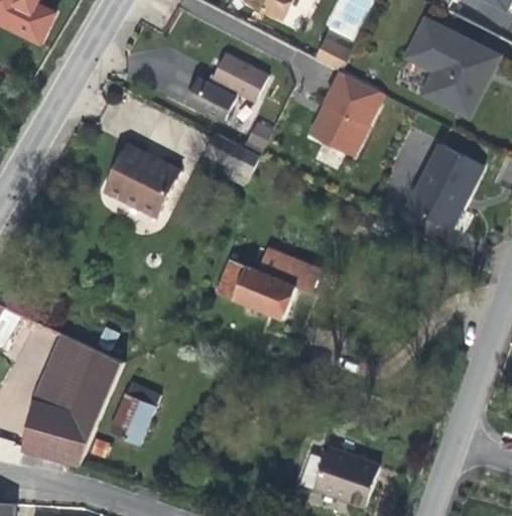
[(0,27),(35,44),(50,13),(32,4),(33,0),(0,0),(0,27)]
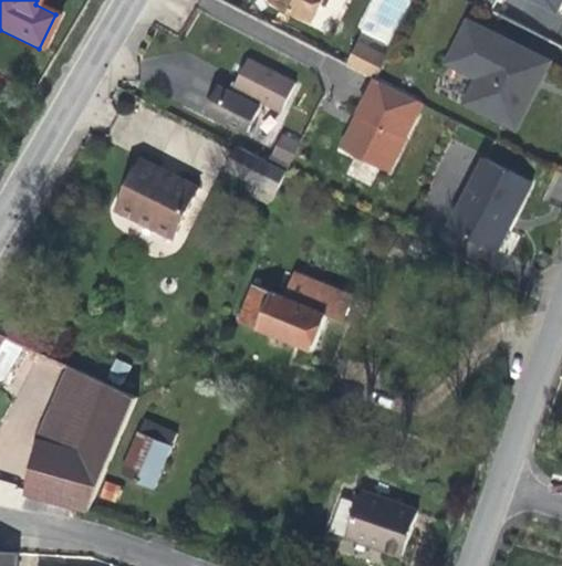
[(270,0),(308,19),(316,0),(270,0)]
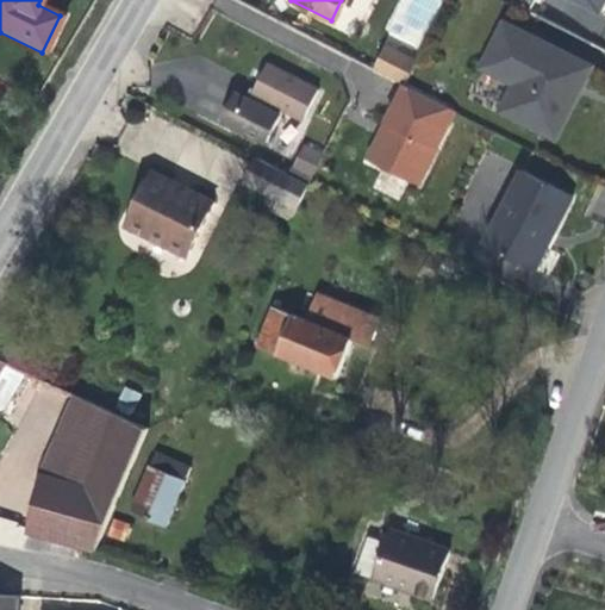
[(604,0),(572,0),(599,13),(604,0)]
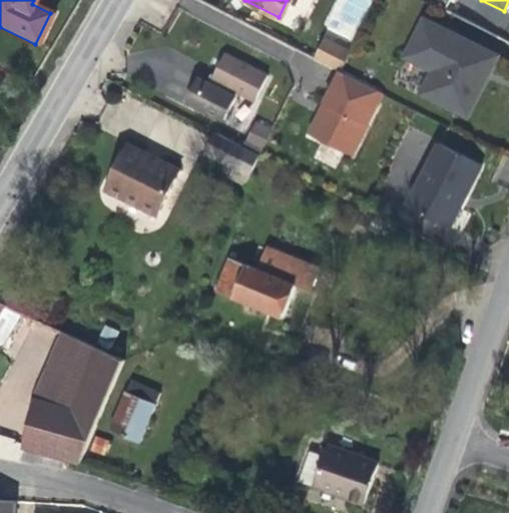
[(496,56),(422,18),(402,56),(430,71),(418,93),(465,117),(486,76),(496,56)]
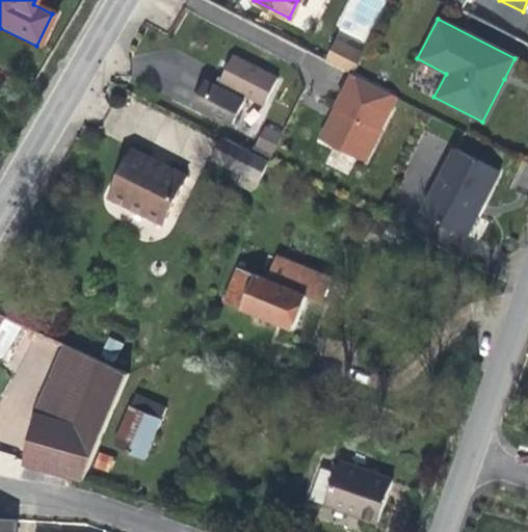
[(359,52),(334,40),(324,60),(349,74),(359,52)]
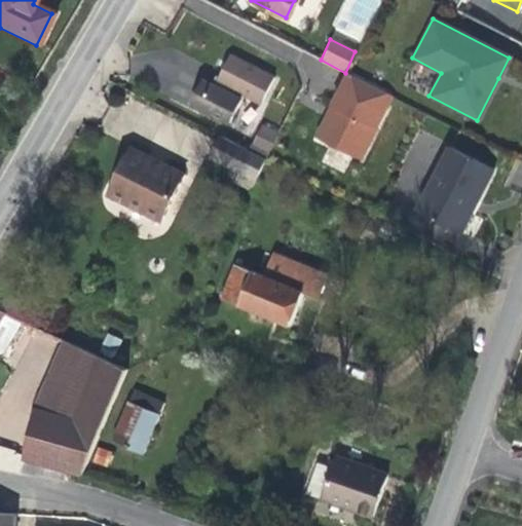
[(260,101),(271,78),(227,55),(216,77),(223,81),(218,89),(199,80),(193,90),(187,103),(226,123),(244,92),(260,101)]
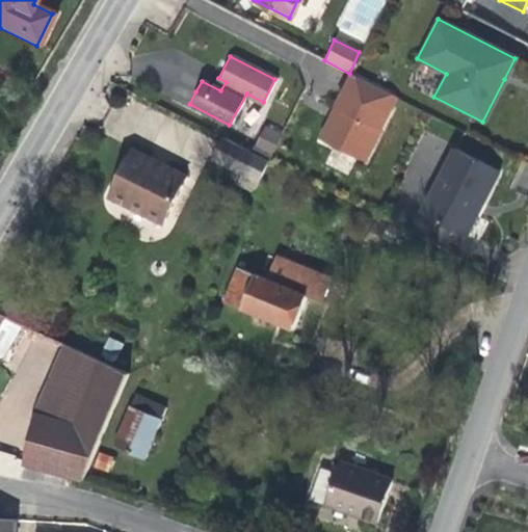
[(362,160),(394,96),(349,74),(334,106),(326,120),(318,138),(323,141),(362,160)]
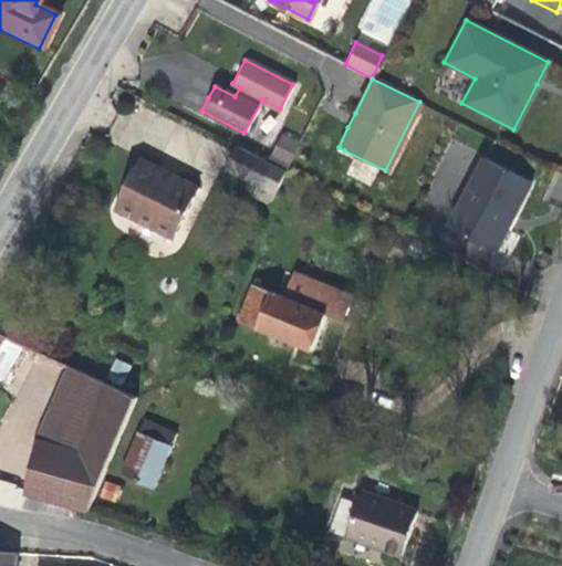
[(295,145),(278,137),(270,154),(288,161),(295,145)]
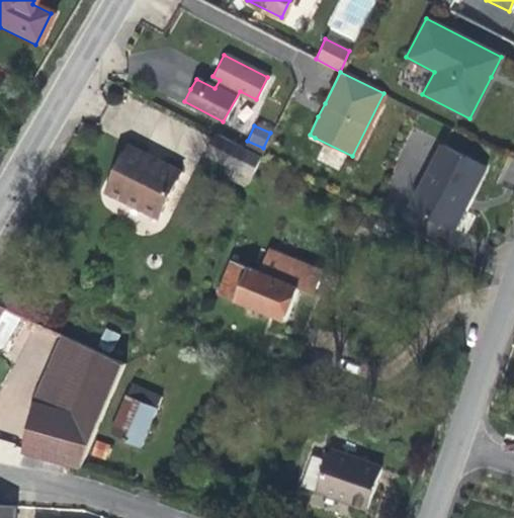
[(249,178),(258,157),(216,135),(204,155),(234,170),(249,178)]
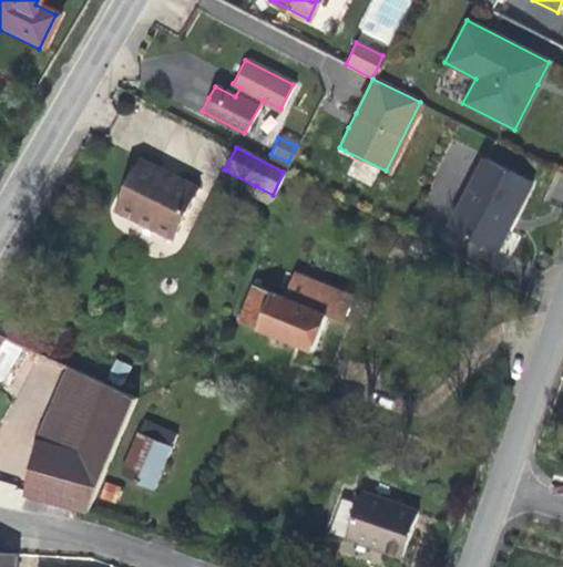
[(532,181),(483,156),(447,230),(499,256),(517,215),(532,181)]
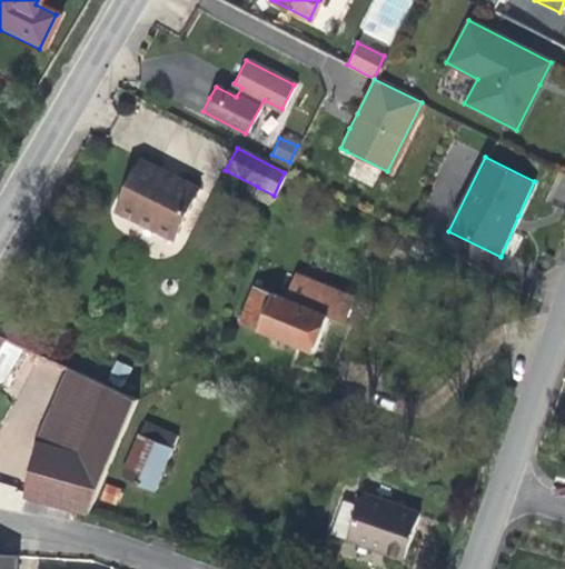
[(171,239),(196,189),(138,160),(128,181),(126,187),(114,210),(171,239)]
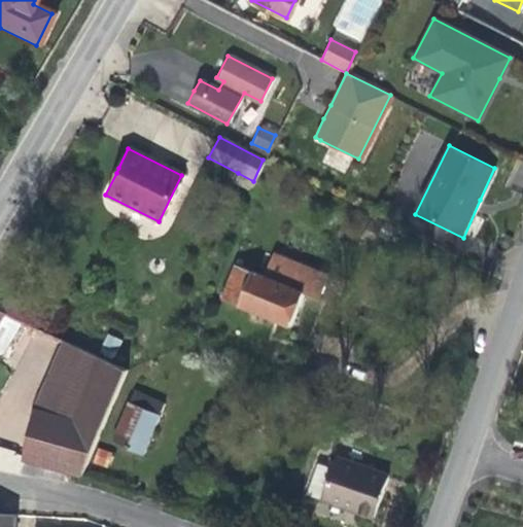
[(250,189),(253,181),(238,173),(234,181),(250,189)]
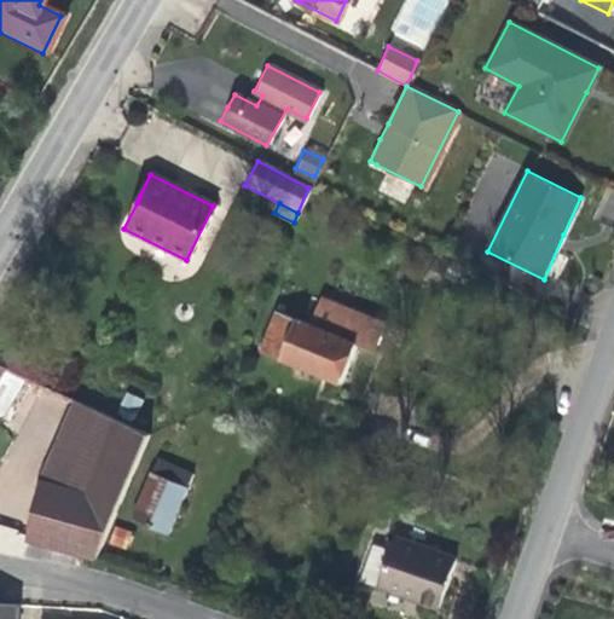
[(343,364),(352,343),(273,311),(258,352),(336,383),(343,364)]
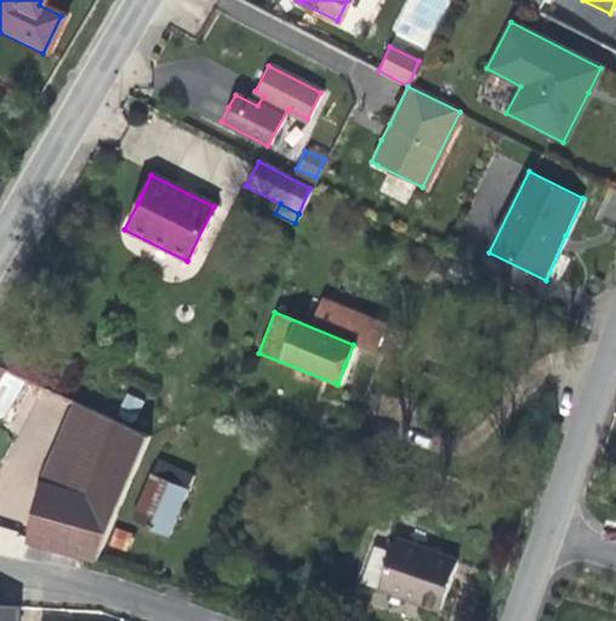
[(0,417),(1,417),(26,379),(0,366),(0,417)]
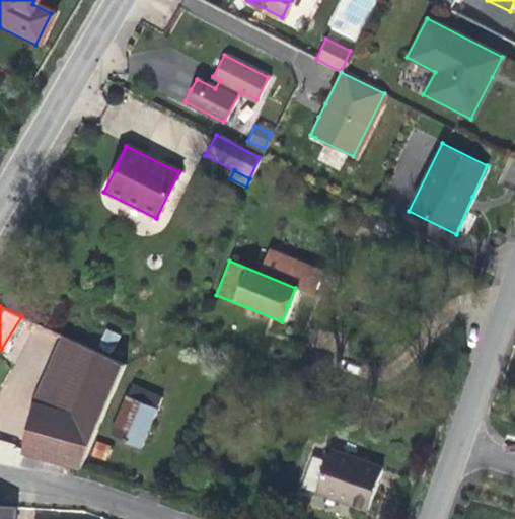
[(23,343),(46,352),(53,334),(29,324),(23,343)]
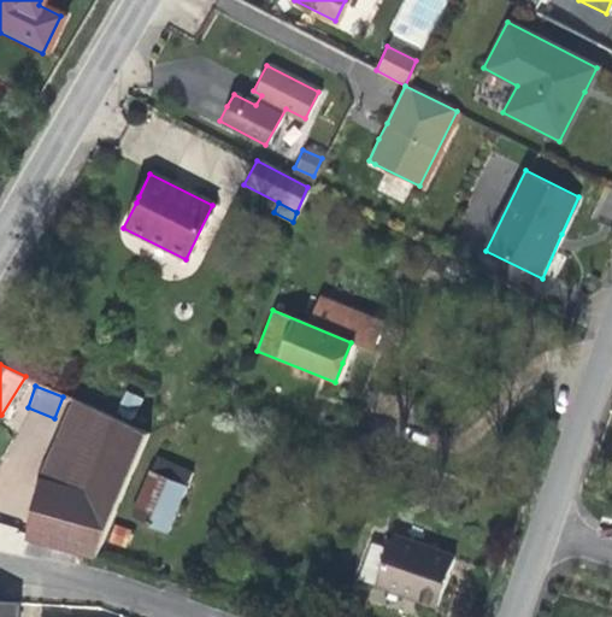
[(93,557),(146,434),(71,398),(36,480),(24,536),(93,557)]
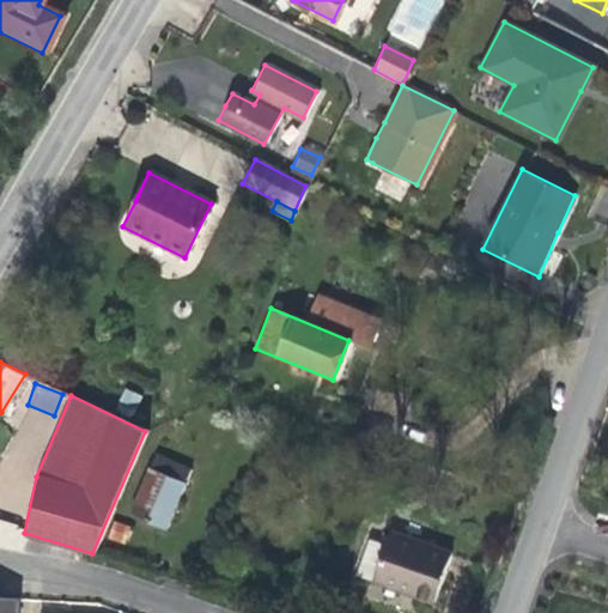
[(171,509),(188,468),(152,454),(128,514),(164,528),(171,509)]
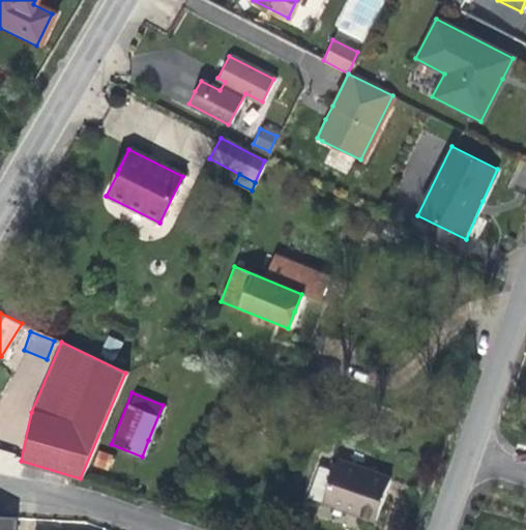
[(373,521),(387,478),(337,460),(332,471),(318,466),(307,497),(321,502),(321,503),(338,508),(373,521)]
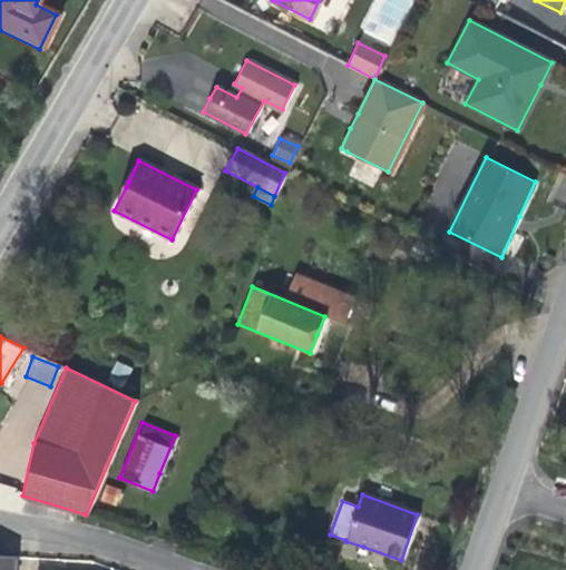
[(0,569),(12,569),(15,557),(0,554),(0,569)]
